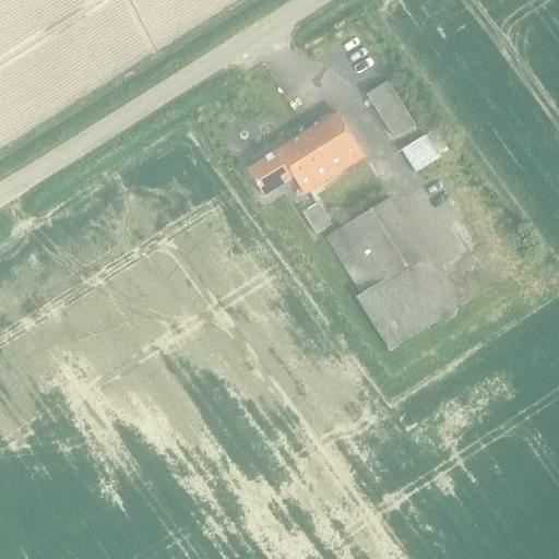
[(367,94),(394,139),(415,127),(387,82),(367,94)]
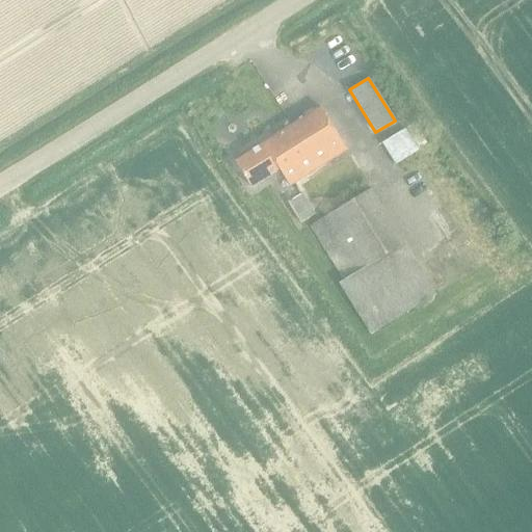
[(280,169),(290,186),(347,150),(320,107),(235,161),(251,187),(280,169)]
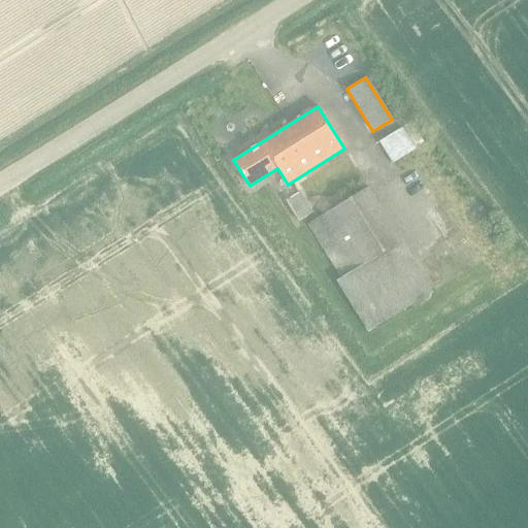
[(377,140),(390,161),(421,144),(408,123),(377,140)]
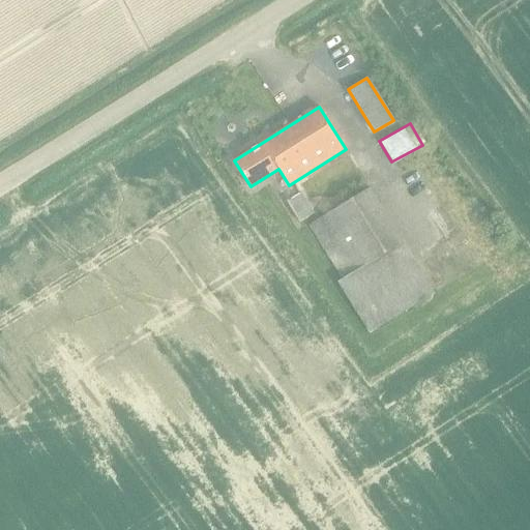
[(401,242),(367,188),(302,227),(337,280),(401,242)]
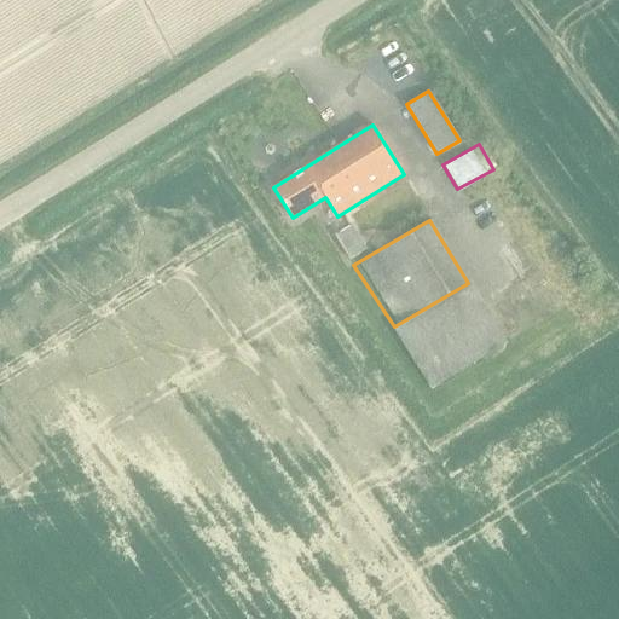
[(335,236),(351,260),(368,249),(352,225),(335,236)]
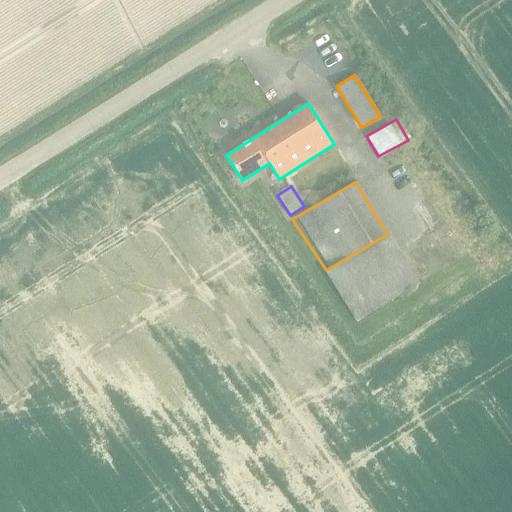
[(419,283),(387,234),(326,270),(324,272),(355,323),(419,283)]
